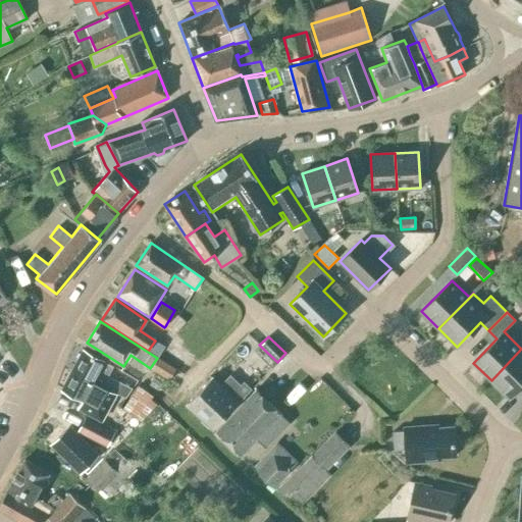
[(272,367),(277,362),(259,345),(254,351),(272,367)]
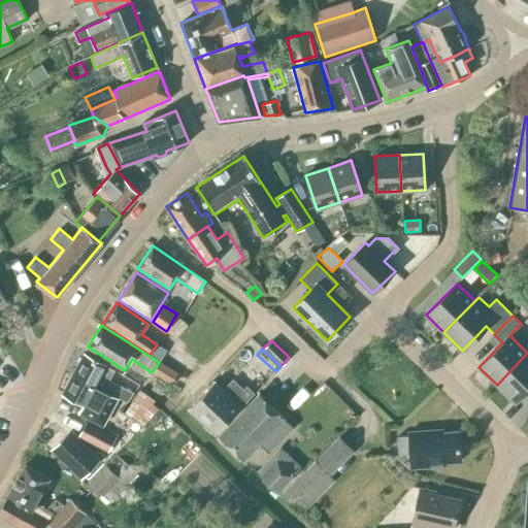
[(497,385),(515,402),(527,389),(527,353),(497,385)]
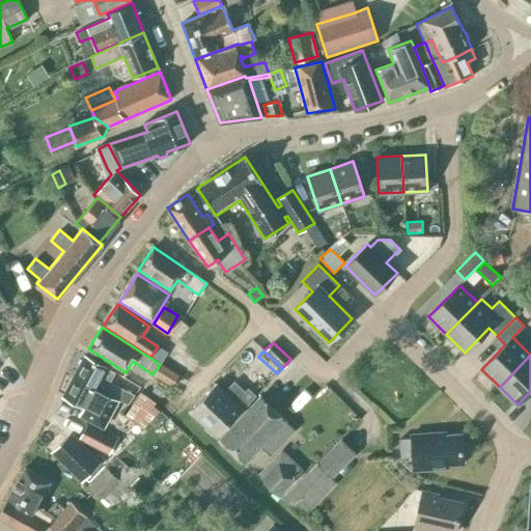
[(133,395),(109,383),(115,372),(84,356),(74,375),(118,399),(127,404),(133,395)]
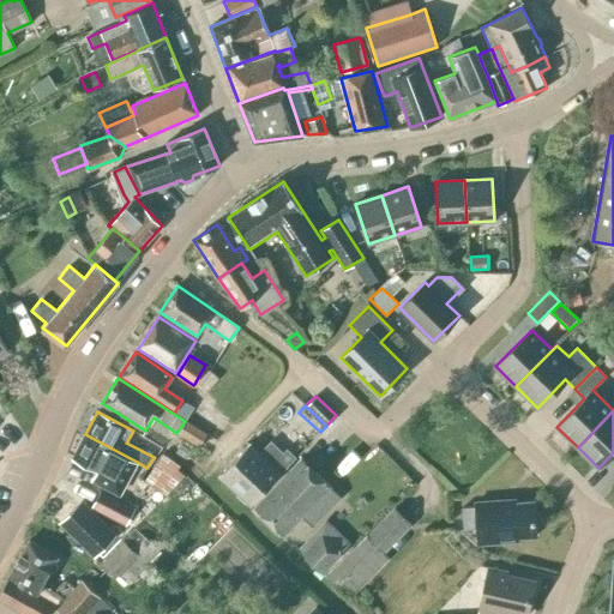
[(179,433),(198,446),(206,434),(186,421),(179,433)]
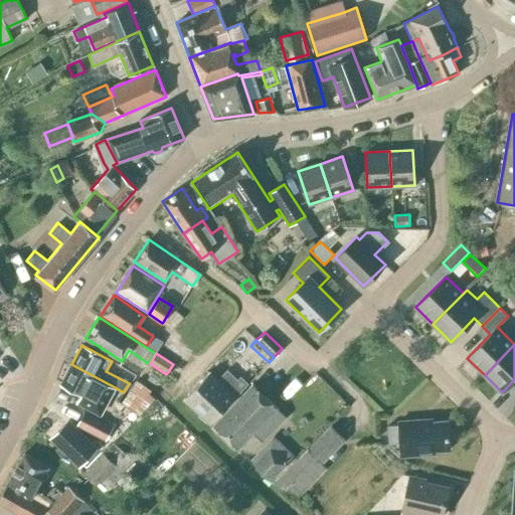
[(77,402),(101,414),(115,387),(71,364),(60,384),(81,394),(77,402)]
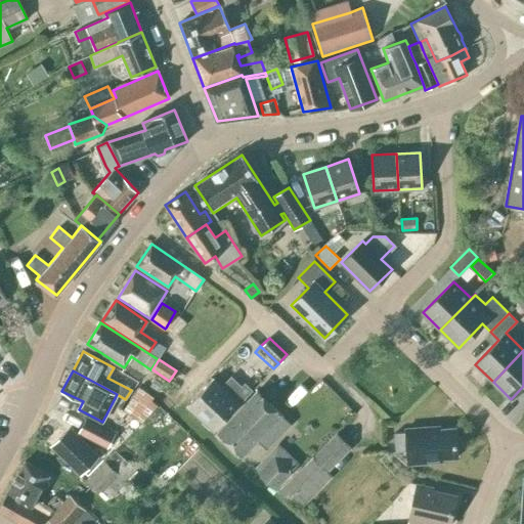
[(187,405),(214,431),(246,397),(237,390),(227,380),(220,387),(212,379),(187,405)]
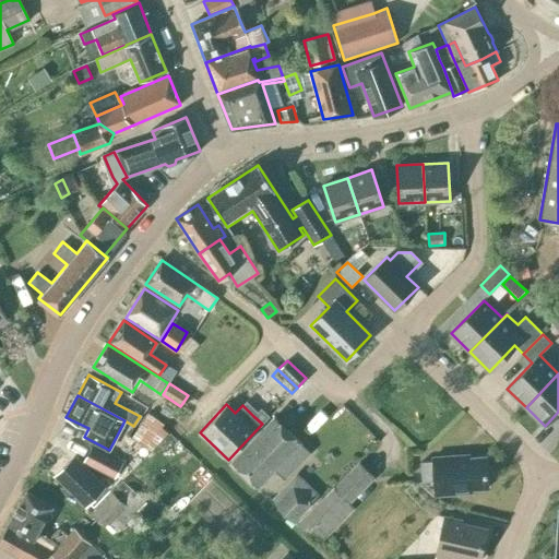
[(163,424),(147,413),(131,437),(146,448),(151,451),(168,432),(161,427),(163,424)]
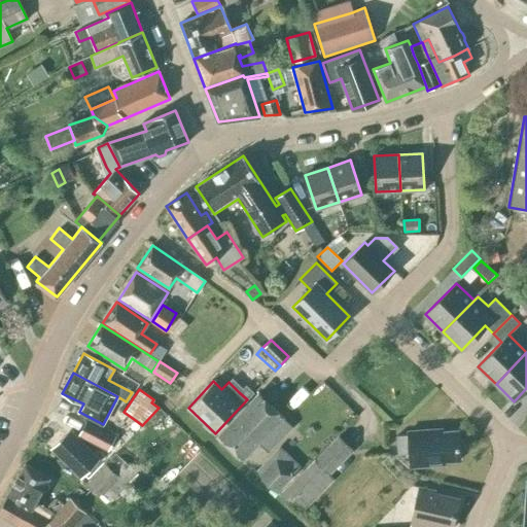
[(292,426),(285,419),(258,393),(217,435),(242,459),(258,443),(268,452),(292,426)]
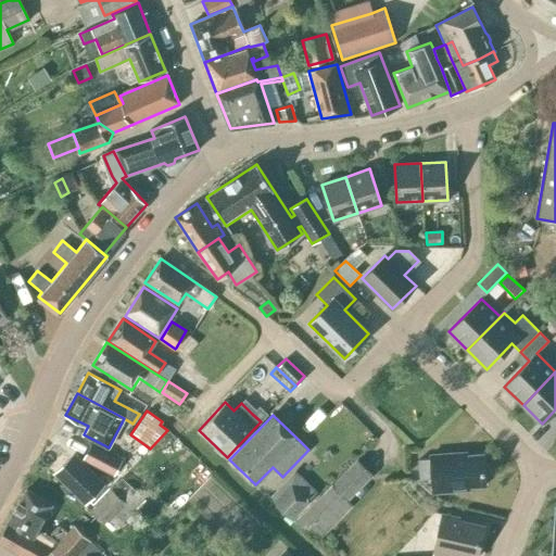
[(135,460),(146,445),(130,434),(119,450),(135,460)]
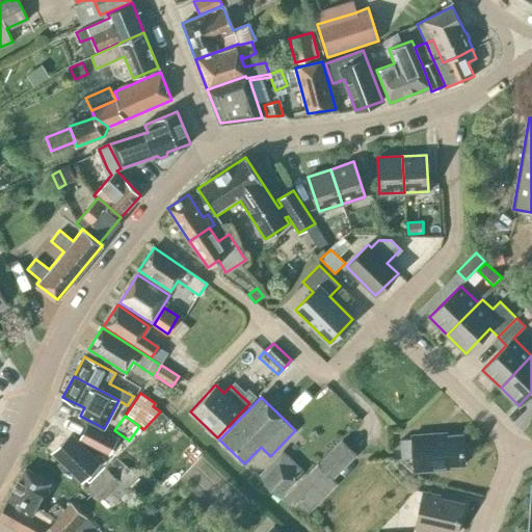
[(80,441),(109,456),(116,442),(87,426),(80,441)]
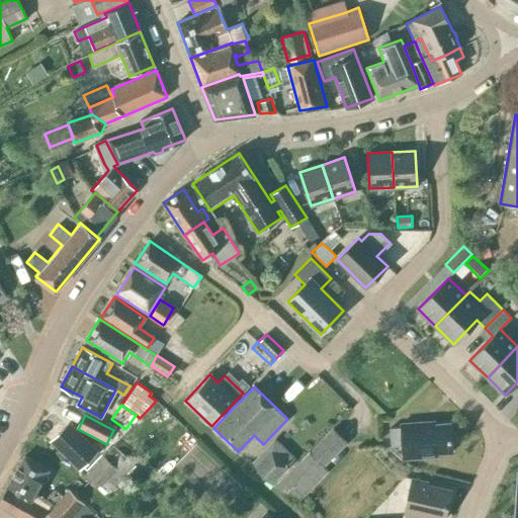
[(403,445),(404,454),(404,459),(437,456),(437,453),(452,452),(450,423),(434,424),(434,421),(401,424),(402,428),(390,429),(391,446),(403,445)]
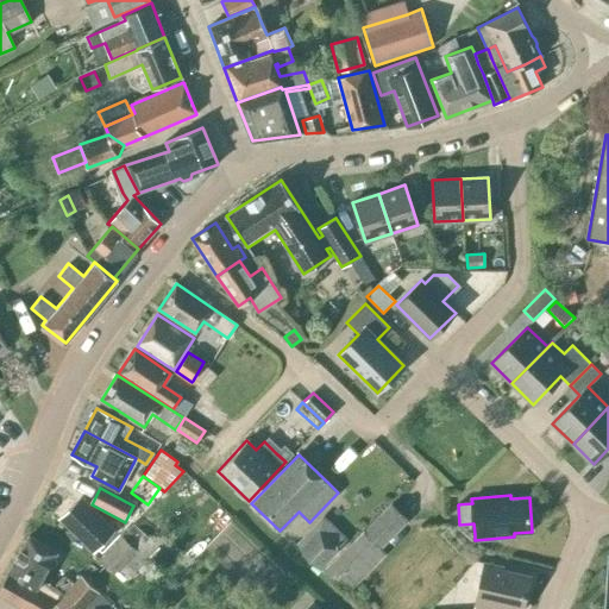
[(80,497),(60,518),(93,552),(114,531),(80,497)]
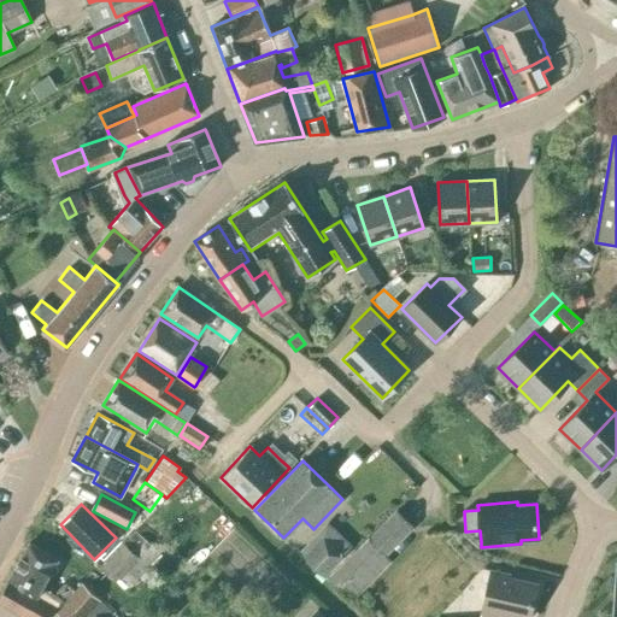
[(368,539),(365,541),(328,580),(344,595),(383,554),(386,556),(413,527),(397,511),(369,539),(368,539)]
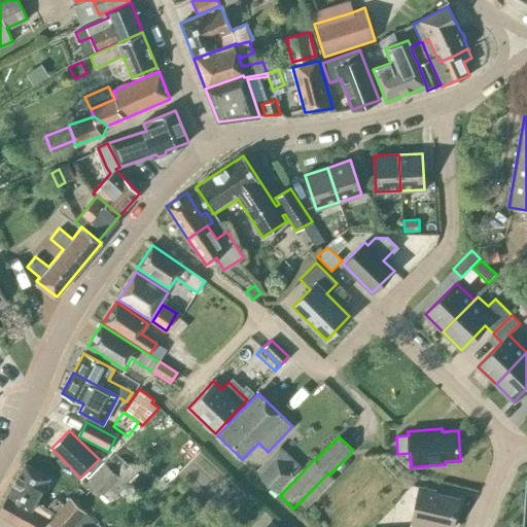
[(280,449),(269,460),(255,472),(278,493),(301,468),(289,457),(280,449)]
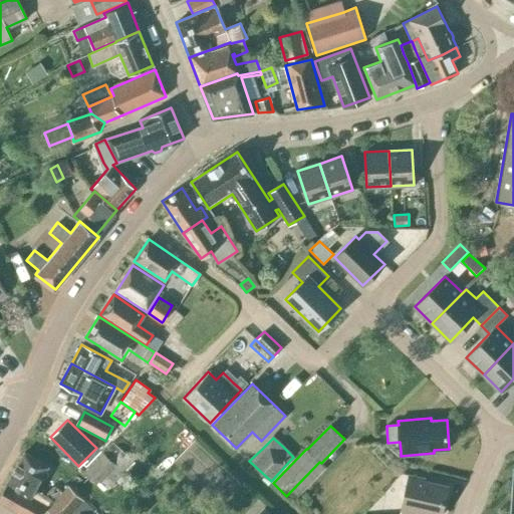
[(95,484),(98,481),(107,490),(135,462),(112,441),(83,472),(95,484)]
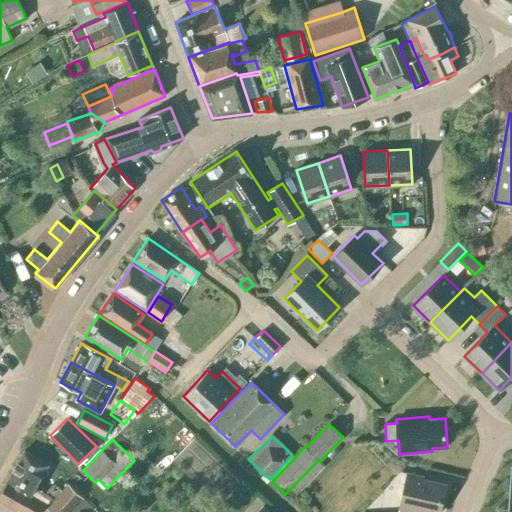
[(0,499),(22,511),(41,511),(45,508),(62,490),(54,483),(45,494),(35,488),(48,464),(24,451),(0,492),(0,499)]
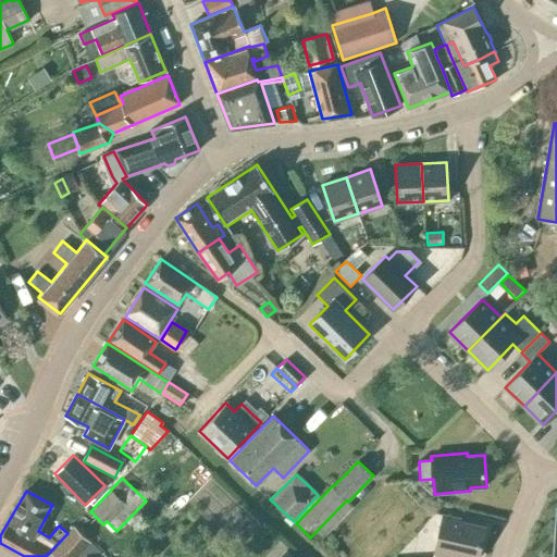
[(460,519),(443,515),(434,553),(450,556),(453,554),(466,556),(478,556),(484,528),(459,522),(460,519)]
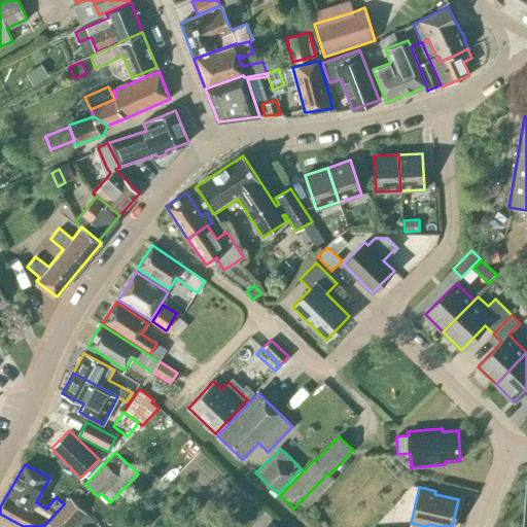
[(69,498),(64,504),(46,523),(51,526),(71,526),(84,513),(69,498)]
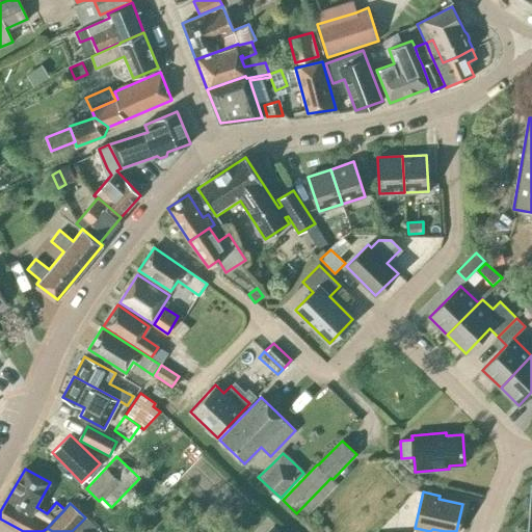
[(92,531),(97,528),(85,517),(72,531),(92,531)]
